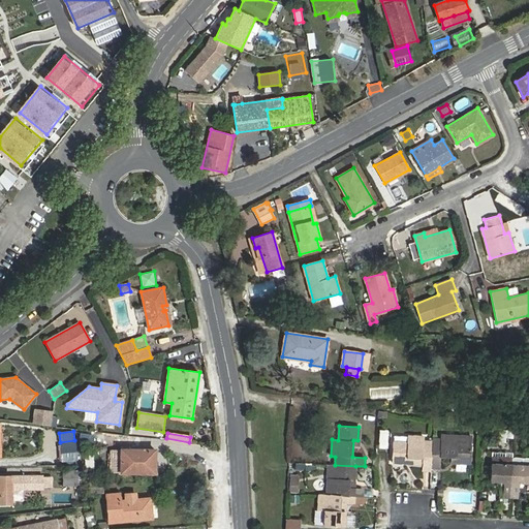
[(457,458),(457,462),(471,463),(472,443),(458,442),(458,436),(441,435),(440,439),(433,439),(431,468),(440,468),(440,457),(457,458)]
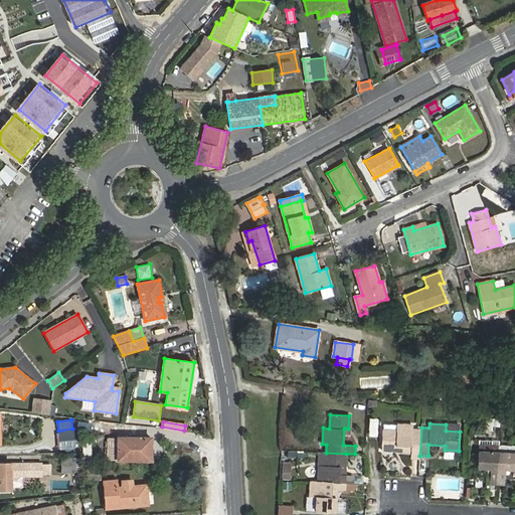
[(421,427),(417,427),(416,430),(413,430),(413,425),(396,424),(396,431),(382,430),(381,450),(395,450),(395,446),(412,447),(411,458),(419,458),(419,456),(421,427)]
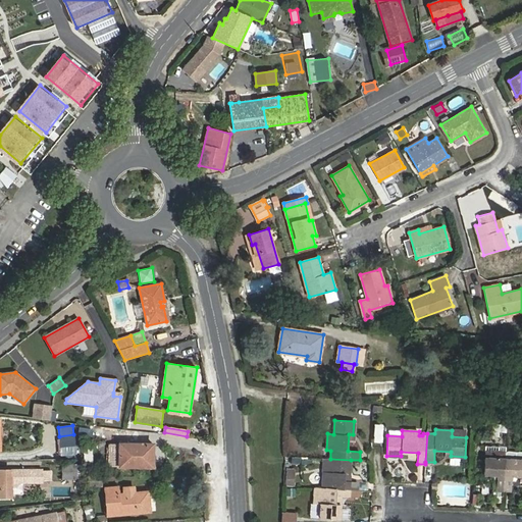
[(74,435),(59,437),(61,455),(77,453),(74,435)]
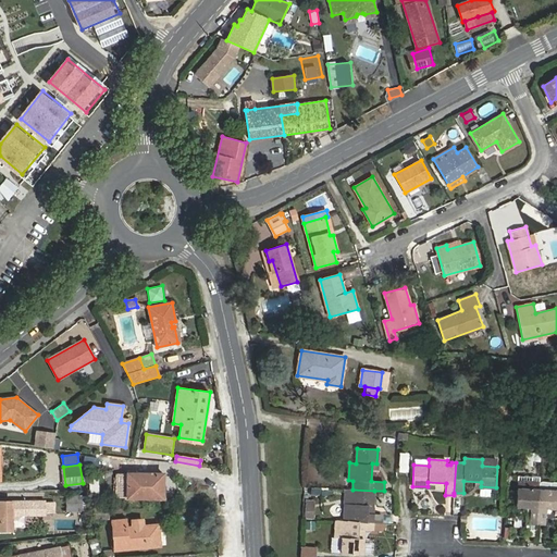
[(163,473),(127,473),(127,498),(163,498),(163,473)]
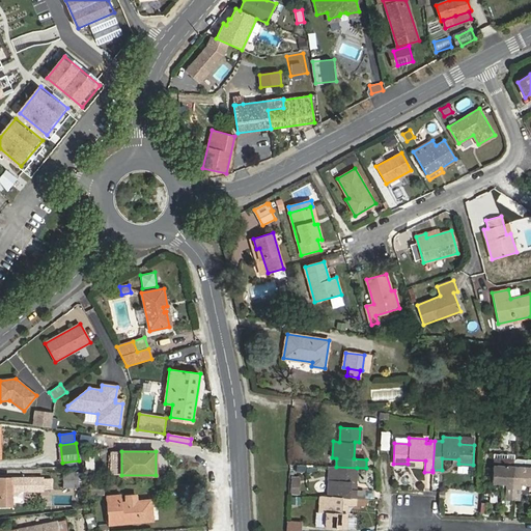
[(512,499),(514,458),(507,458),(507,454),(494,453),(493,482),(505,483),(505,499),(512,499)]
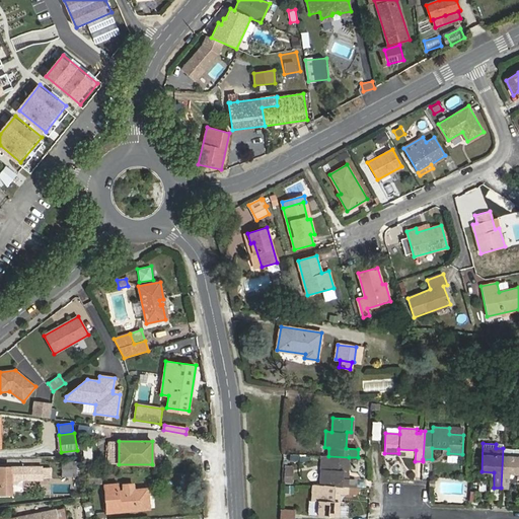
[(518,448),(503,448),(501,488),(508,488),(509,472),(518,472),(518,448)]
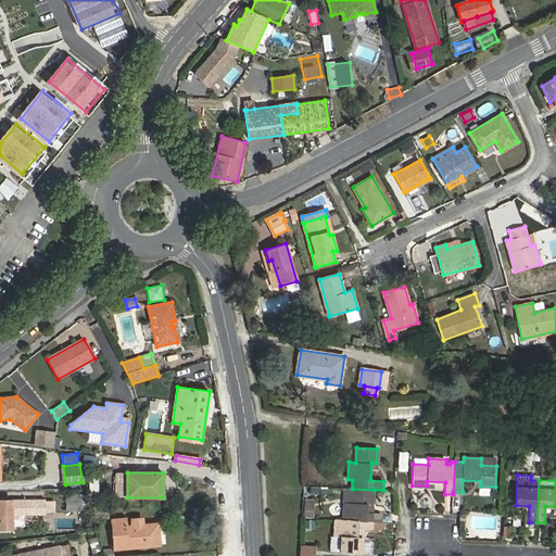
[(352,489),(351,503),(344,503),(343,520),(373,521),(381,521),(381,513),(373,513),(367,513),(368,504),(373,504),(374,490),(352,489)]
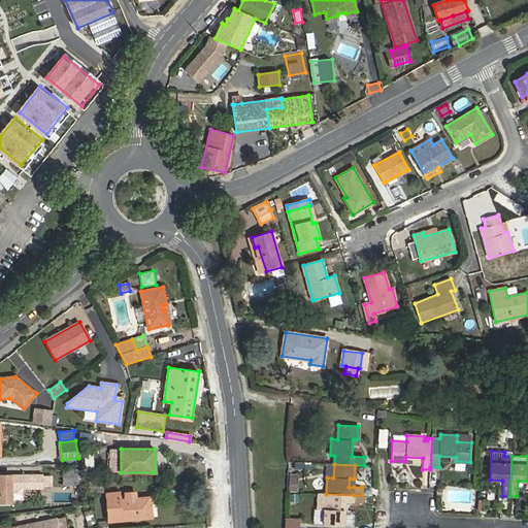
[(63,484),(76,484),(76,470),(64,470),(63,484)]
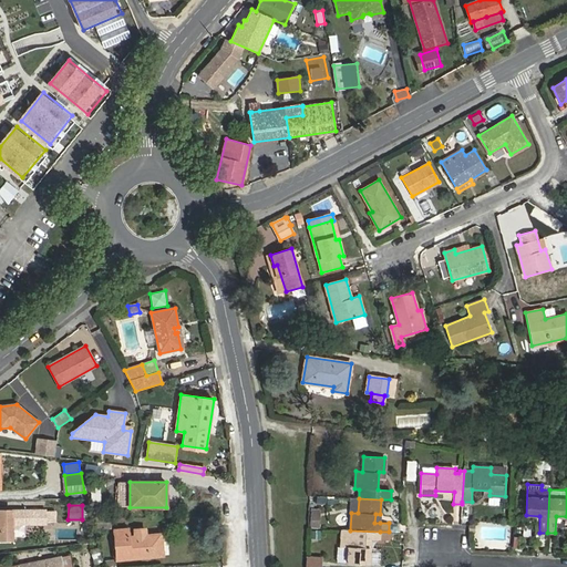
[(45,522),(53,522),(53,511),(0,511),(0,539),(12,540),(12,524),(45,524),(45,522)]
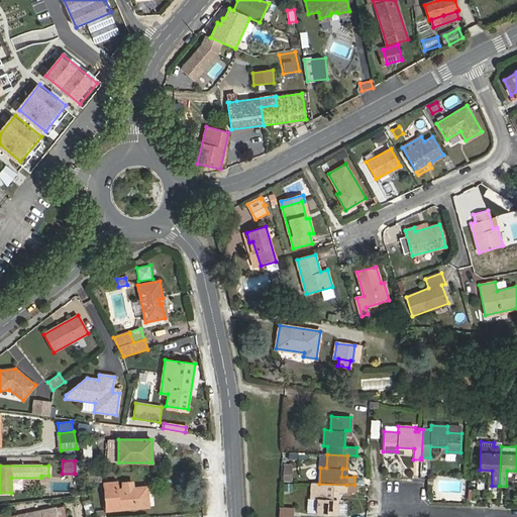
[(291,467),(284,466),(283,480),(291,480),(291,467)]
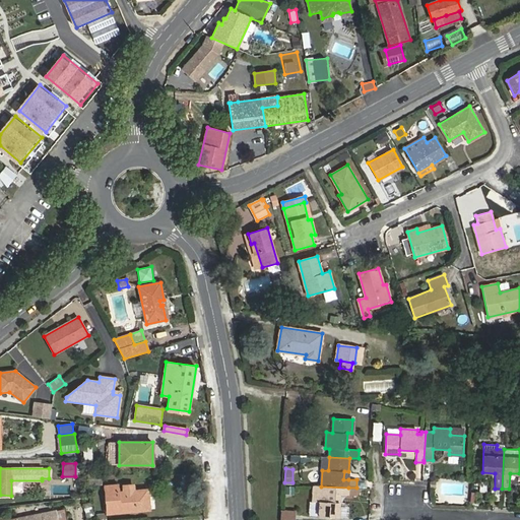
[(88,483),(101,483),(101,475),(86,475),(88,483)]
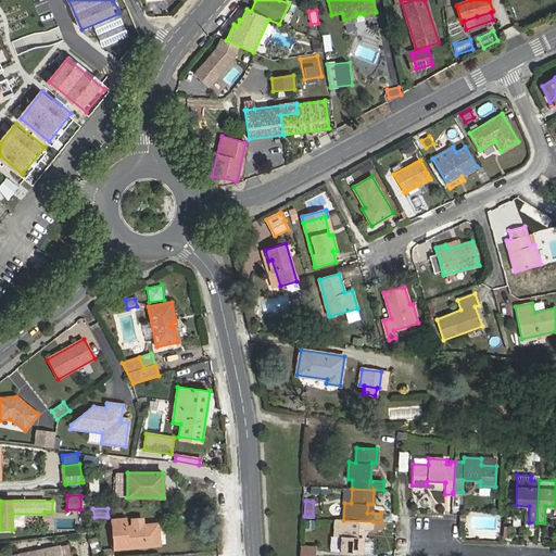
[(112,520),(114,548),(160,544),(159,530),(152,531),(151,525),(143,525),(142,519),(131,520),(133,526),(127,527),(126,519),(112,520)]
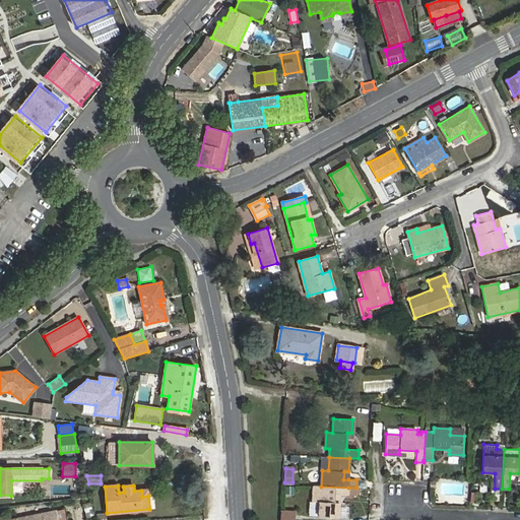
[(321,486),(314,485),(313,502),(320,502),(319,516),(338,517),(339,503),(334,503),(335,495),(348,496),(348,488),(321,486)]
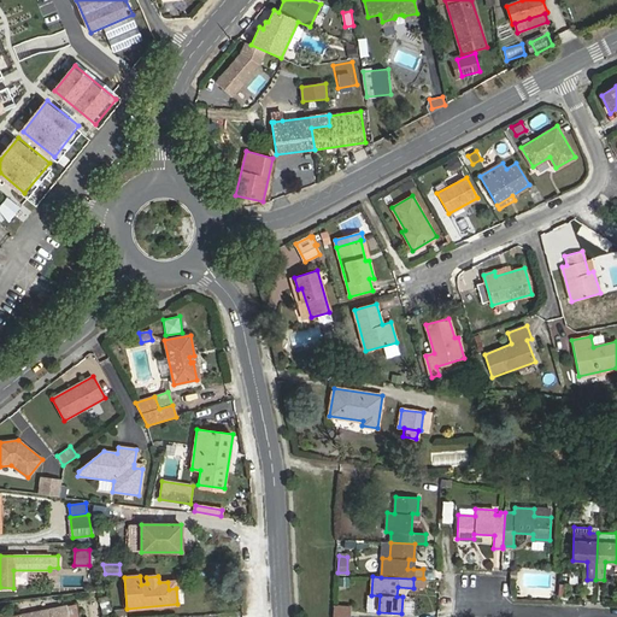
[(109,597),(98,599),(101,616),(110,616),(113,616),(109,597)]
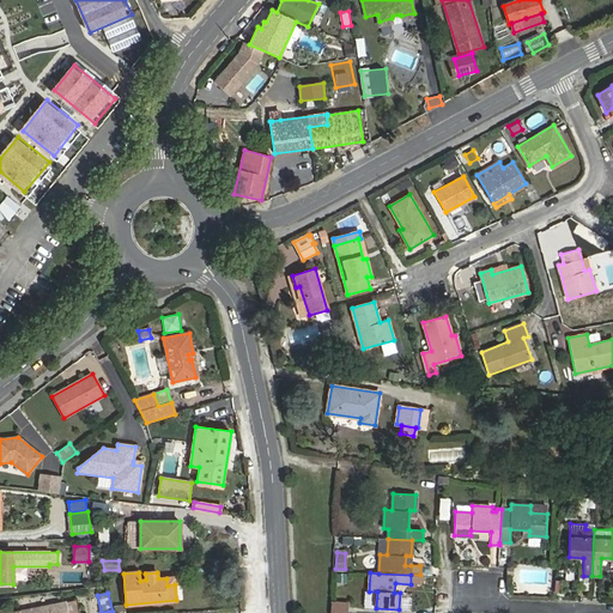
[(405,593),(400,593),(399,610),(408,611),(408,596),(405,593)]
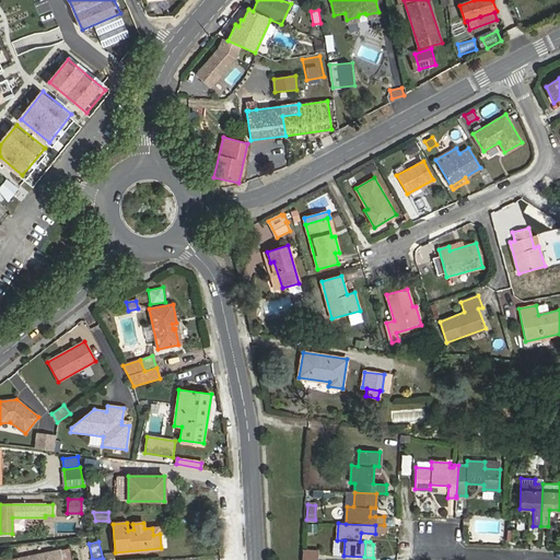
[(318,559),(319,549),(303,548),(302,559),(318,559)]
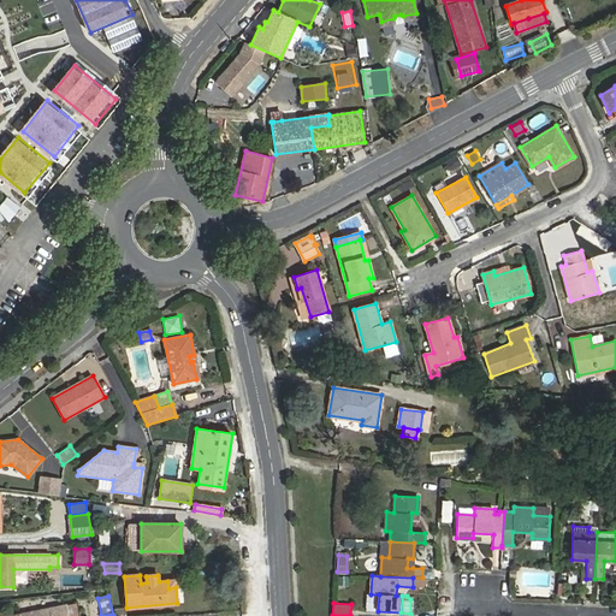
[(66,606),(66,605),(15,615),(76,615),(75,605),(66,606)]
